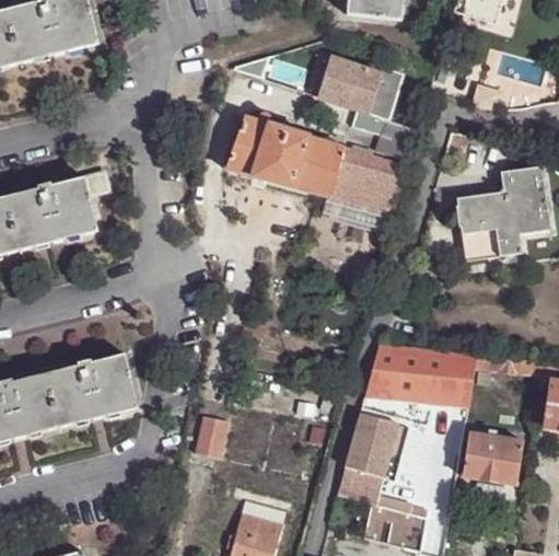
[(0,66),(53,53),(63,50),(99,42),(86,0),(37,0),(0,9),(0,66)]
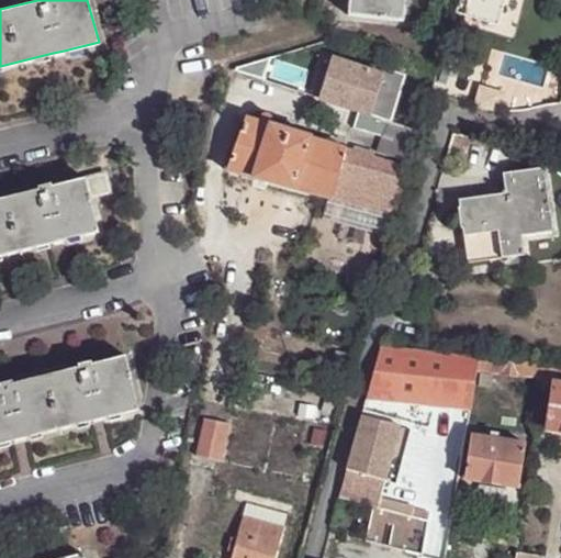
[(349,0),(348,12),(403,19),(404,0),(349,0)]
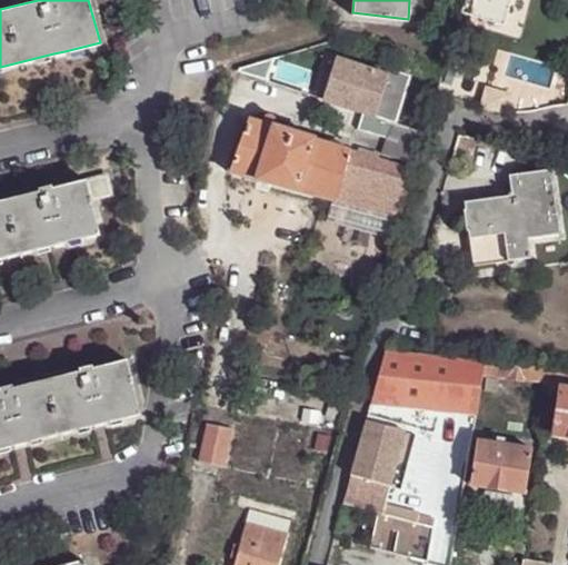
[(465,0),(461,11),(505,21),(511,0),(465,0)]
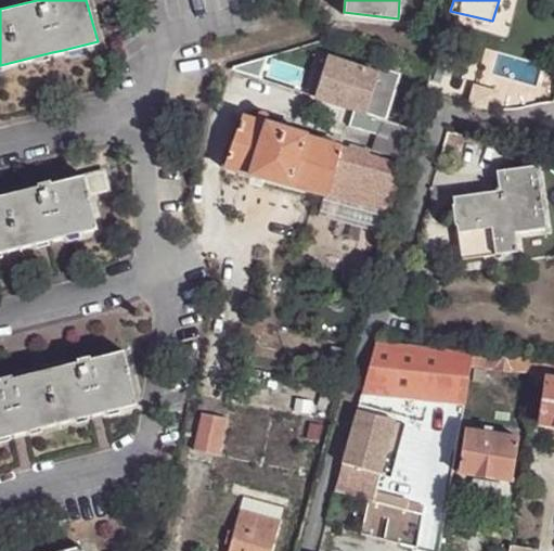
[(378,72),(329,56),(317,95),(355,105),(349,123),(378,131),(372,149),(401,158),(411,126),(396,122),(386,118),(368,112),(366,111),(378,72)]
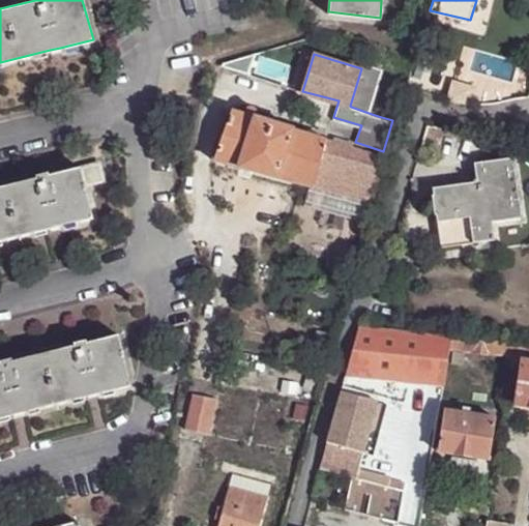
[(363,62),(361,68),(350,106),(351,107),(369,113),(382,68),(363,62)]
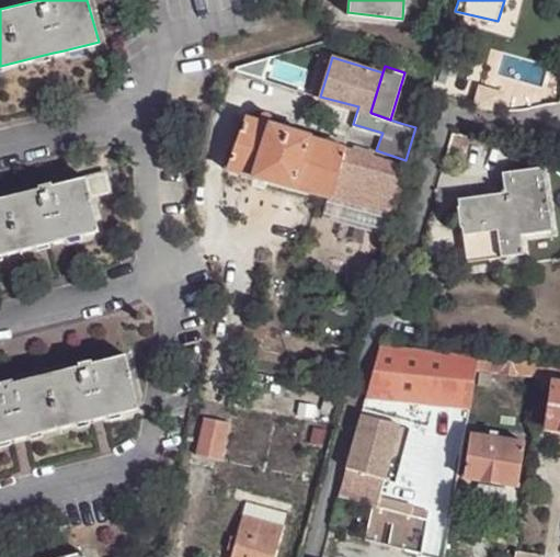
[(418,124),(420,113),(406,109),(400,123),(415,127),(418,124)]
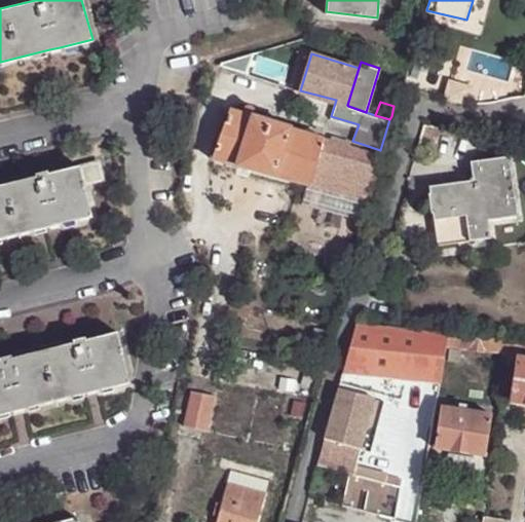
[(242,107),(244,111),(251,113),(252,108),(252,106),(249,103),(245,104),(242,107)]
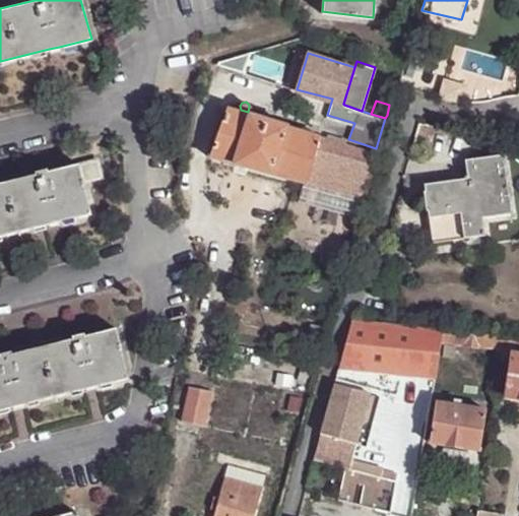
[(305,182),(317,135),(248,112),(241,110),(225,105),(208,156),(305,182)]
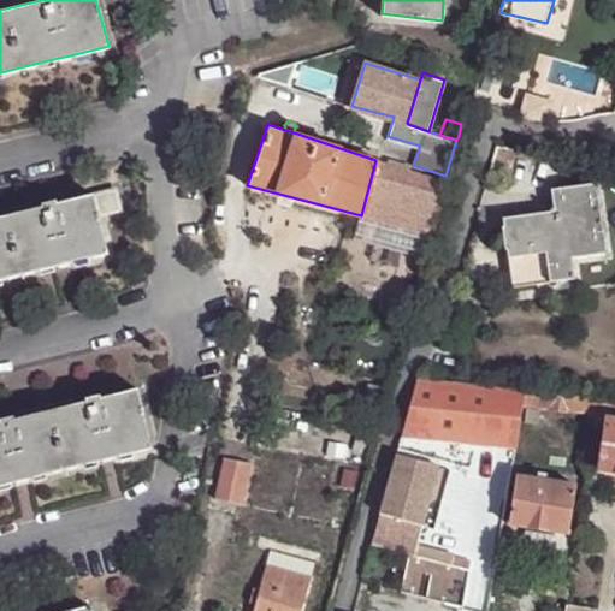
[(430,235),(444,182),(376,160),(361,215),(430,235)]
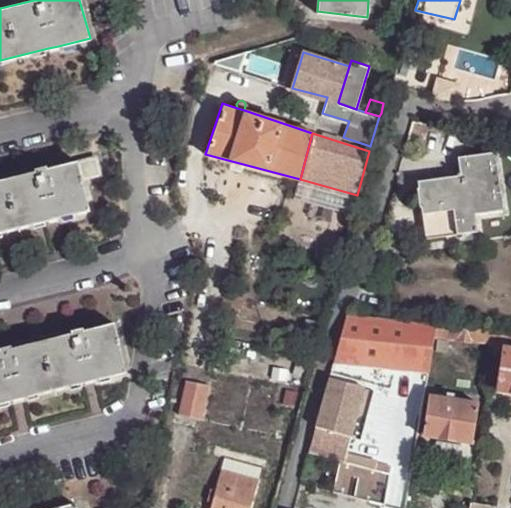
[(452,209),(455,233),(476,230),(474,213),(502,209),(495,150),(457,155),(459,173),(417,179),(418,185),(415,186),(418,205),(420,205),(421,213),(452,209)]
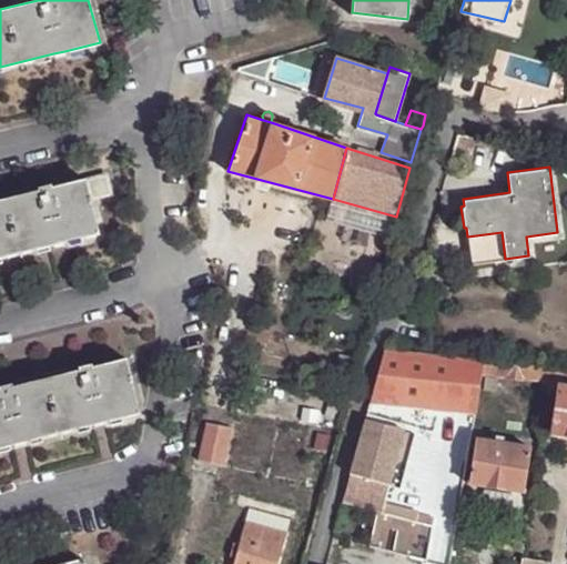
[(105,173),(85,178),(90,197),(110,192),(105,173)]
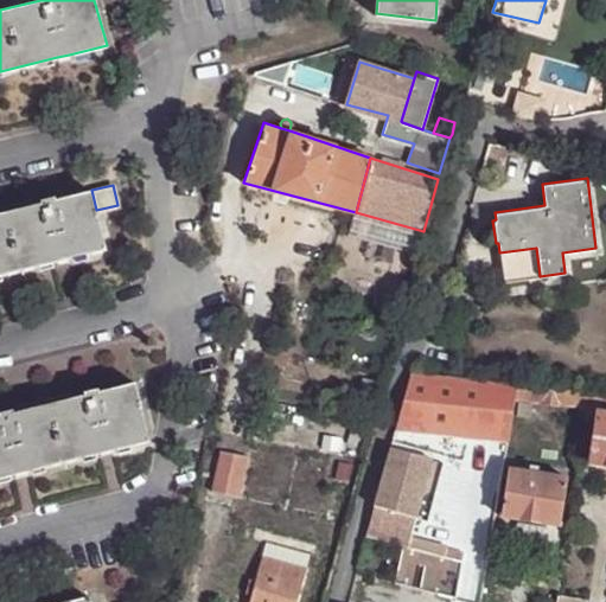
[(0,274),(56,261),(69,258),(106,249),(96,210),(91,190),(56,199),(40,203),(0,212),(0,274)]
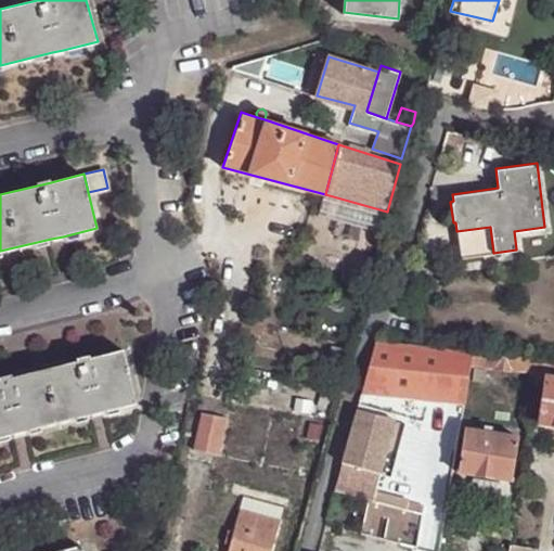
[(460,256),(493,253),(490,227),(456,231),(460,256)]
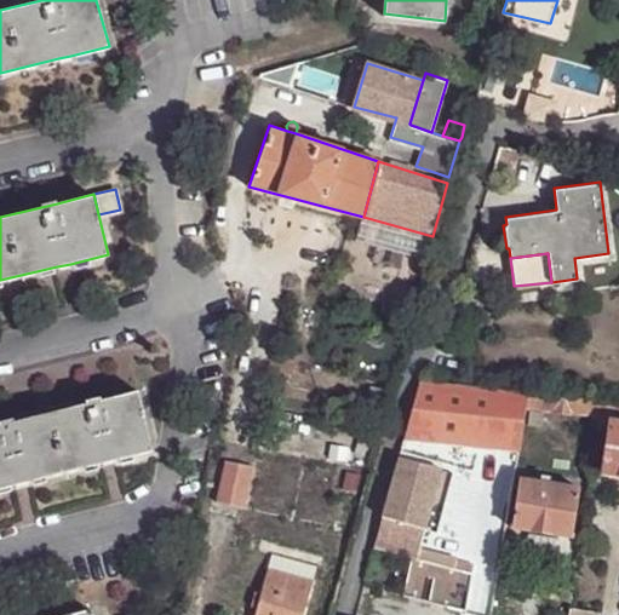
[(406,434),(520,446),(526,403),(528,389),(431,379),(422,378),(406,434)]
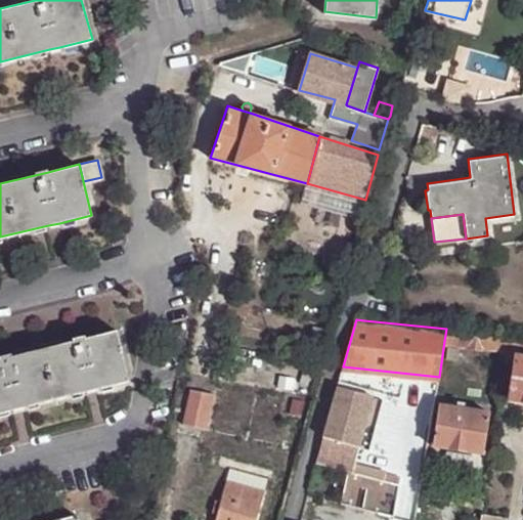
[(444,341),(505,350),(506,347),(508,337),(446,329),(444,341)]
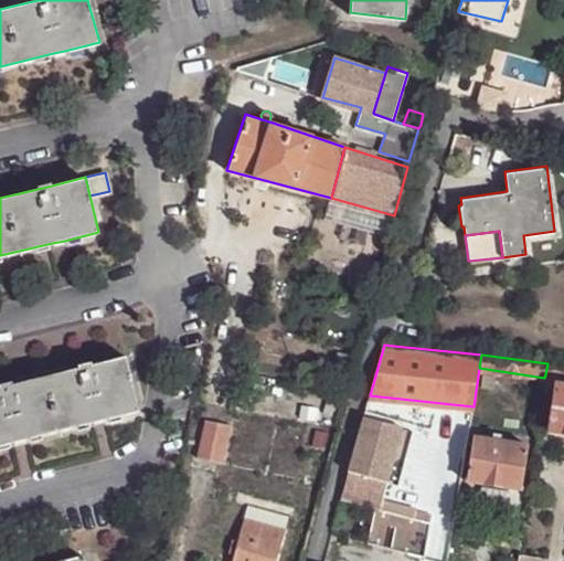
[(12,383),(0,385),(0,443),(12,441),(23,437),(92,421),(103,417),(138,409),(126,356),(91,364),(77,367),(12,383)]
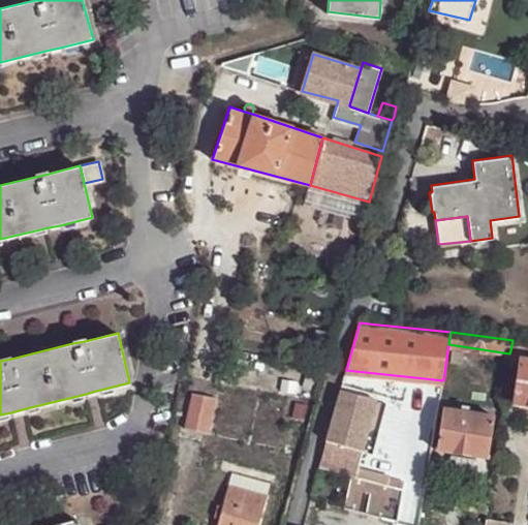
[(527,342),(513,340),(510,350),(527,352),(527,342)]
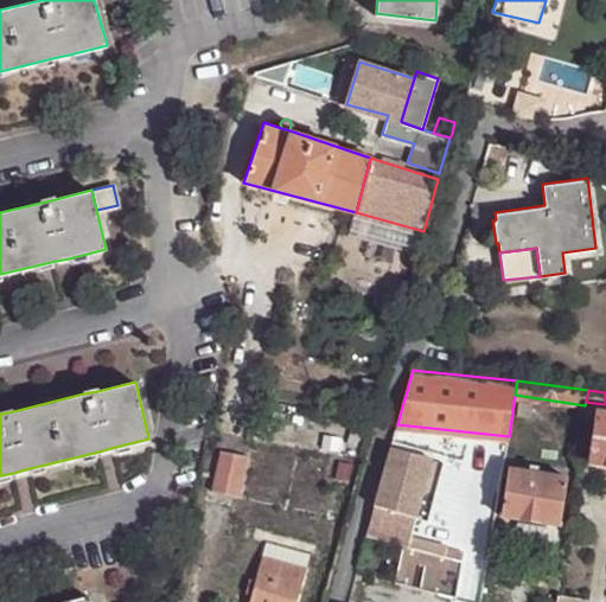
[(605,462),(605,410),(598,410),(591,460),(605,462)]
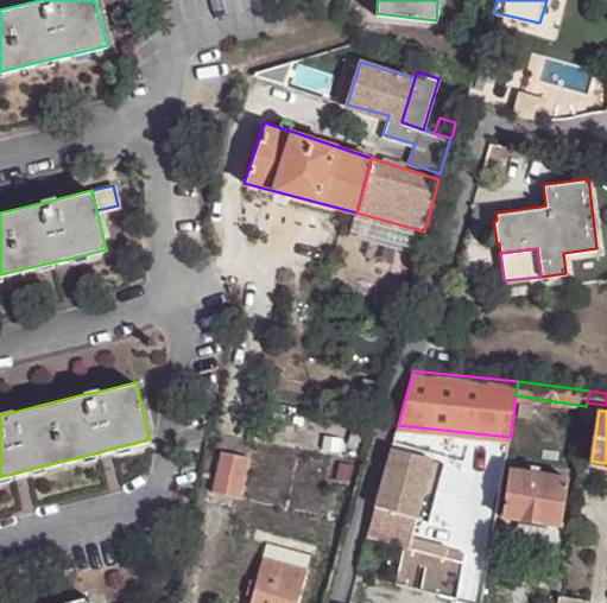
[(465,548),(412,533),(435,456),(392,444),(367,533),(404,543),(397,579),(456,597),(465,548)]
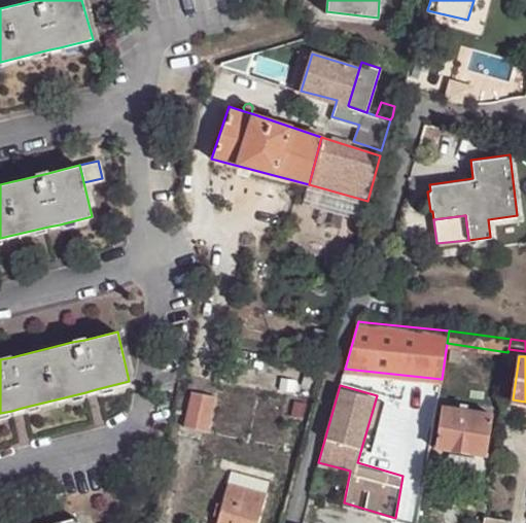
[(184,423),(209,429),(217,394),(193,389),(184,423)]
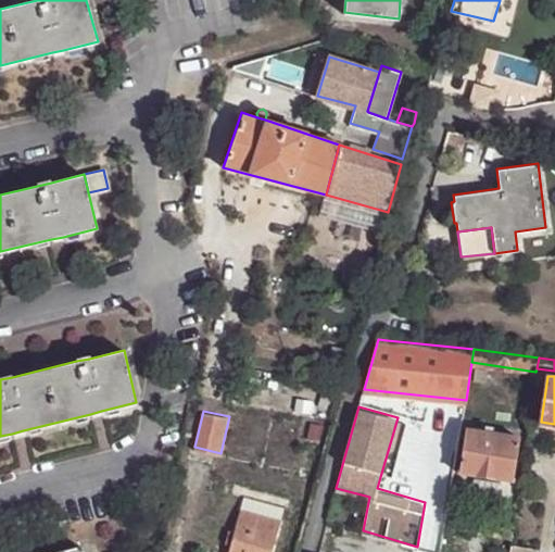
[(499,477),(512,479),(519,436),(492,430),(492,425),(487,424),(486,430),(465,427),(458,471),(472,473),(469,491),(495,496),(499,477)]
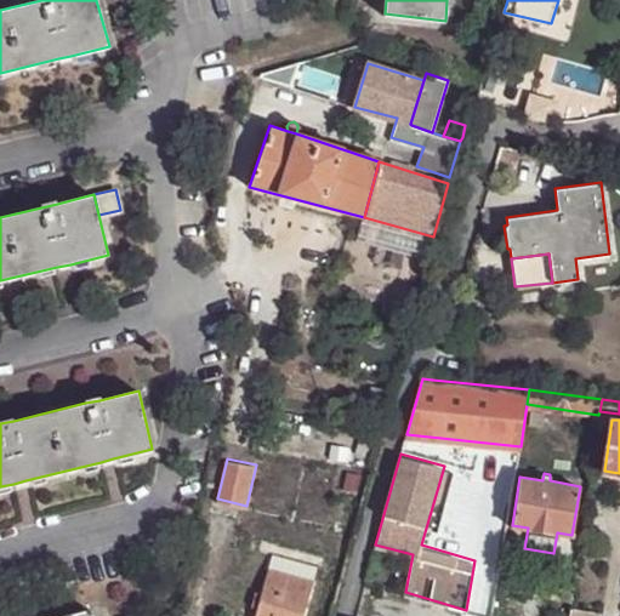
[(302,615),(317,565),(272,554),(254,615),(302,615)]
